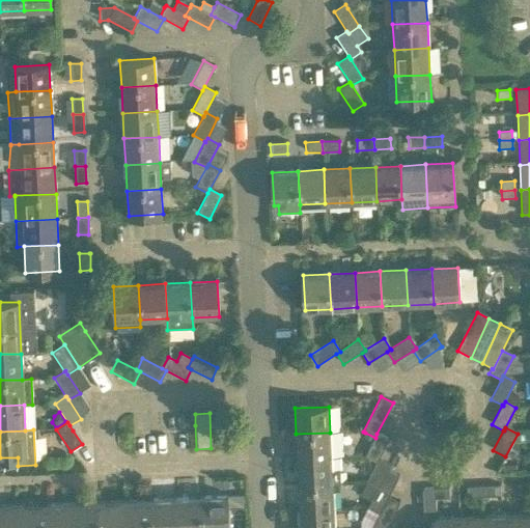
[(331,459),(330,433),(296,434),(297,460),(331,459)]
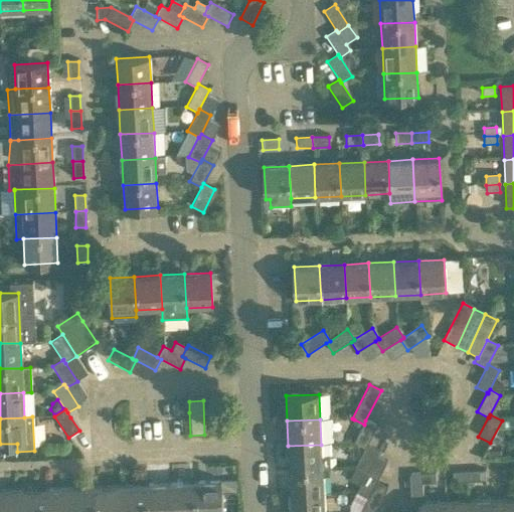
[(376,427),(365,420),(364,424),(354,419),(352,423),(361,429),(353,443),(364,449),(366,446),(376,427)]
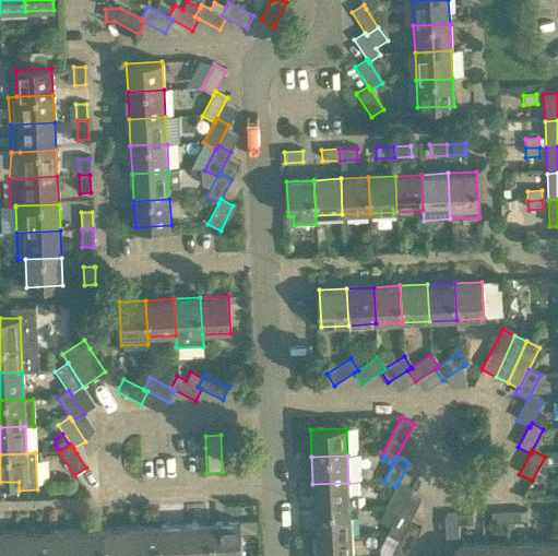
[(312,484),(313,511),(349,510),(348,483),(312,484)]
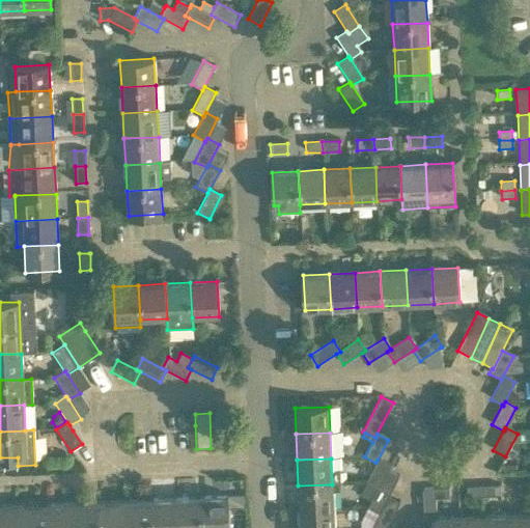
[(365,482),(377,489),(378,489),(380,485),(387,471),(390,466),(378,460),(375,463),(365,482)]
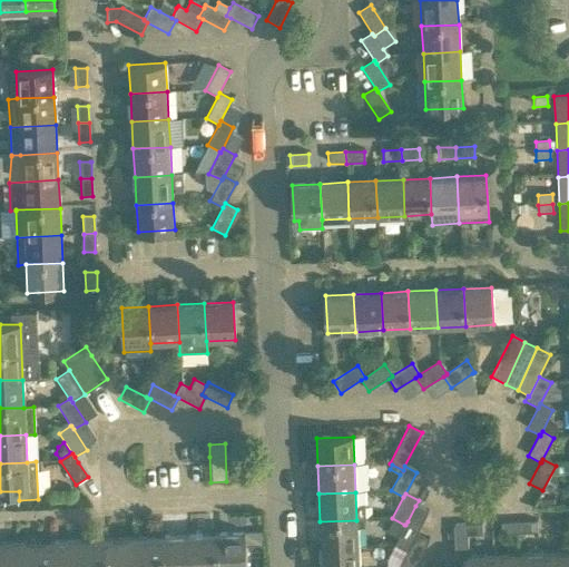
[(415,506),(408,521),(405,525),(404,525),(393,546),(406,553),(417,534),(428,512),(415,506)]
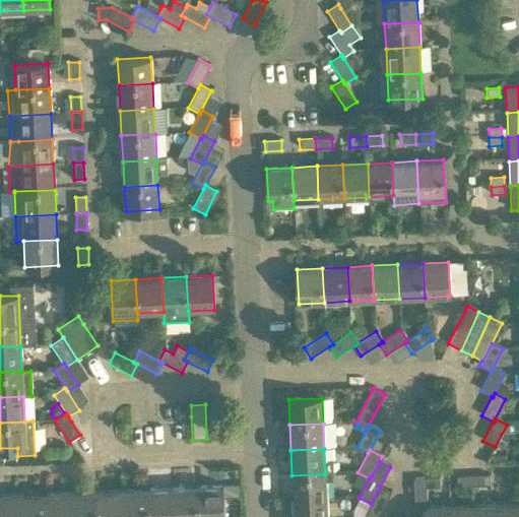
[(327,500),(325,474),(292,475),(294,501),(327,500)]
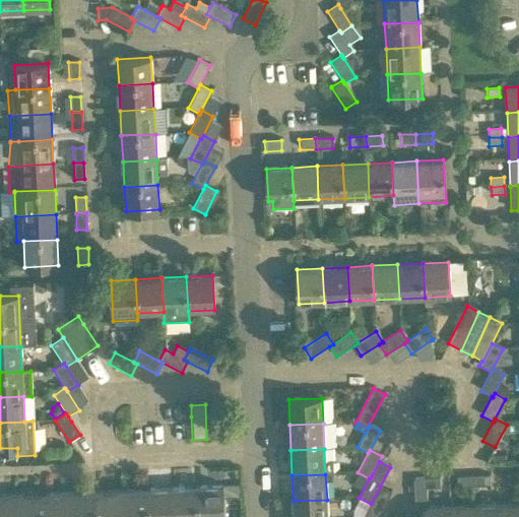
[(518,474),(507,475),(507,486),(518,485),(518,474)]
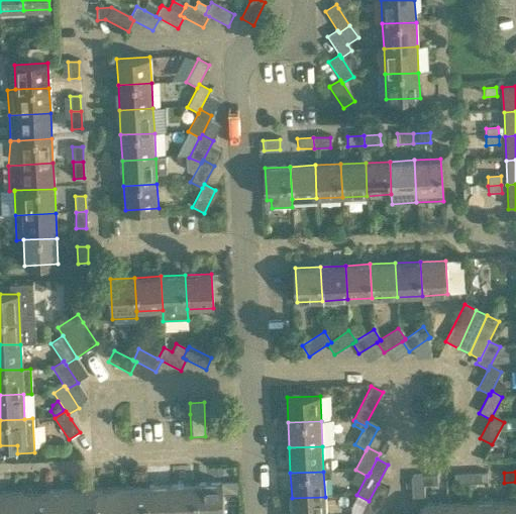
[(470,474),(471,484),(487,484),(486,473),(470,474)]
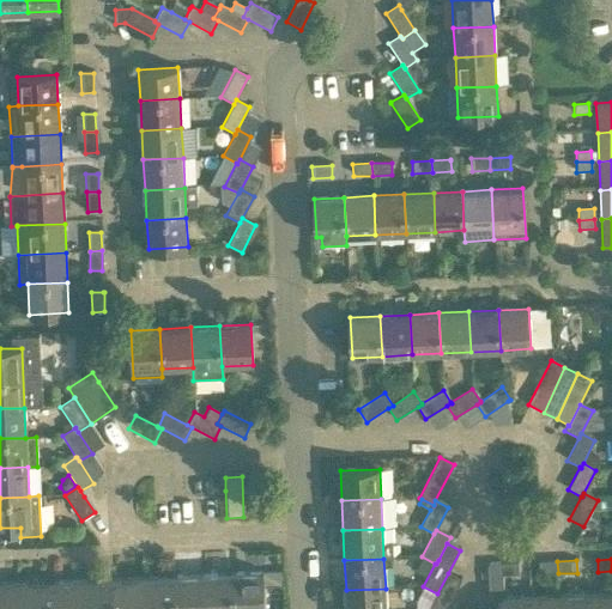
[(557,561),(538,562),(539,574),(558,573),(557,561)]
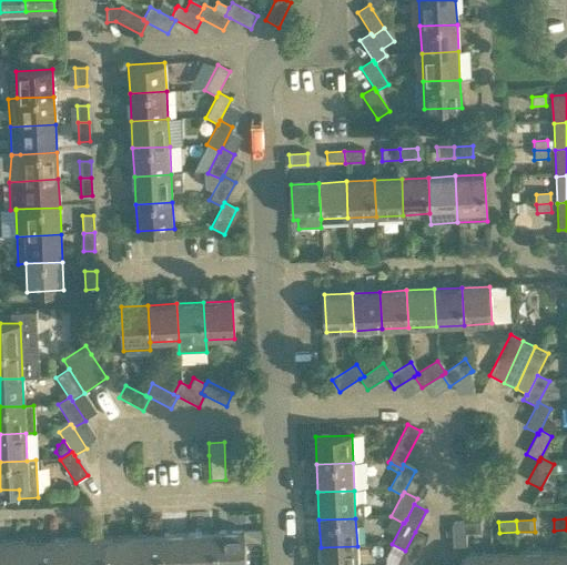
[(479,534),(479,523),(451,524),(453,557),(464,557),(463,555),(466,555),(465,535),(479,534)]
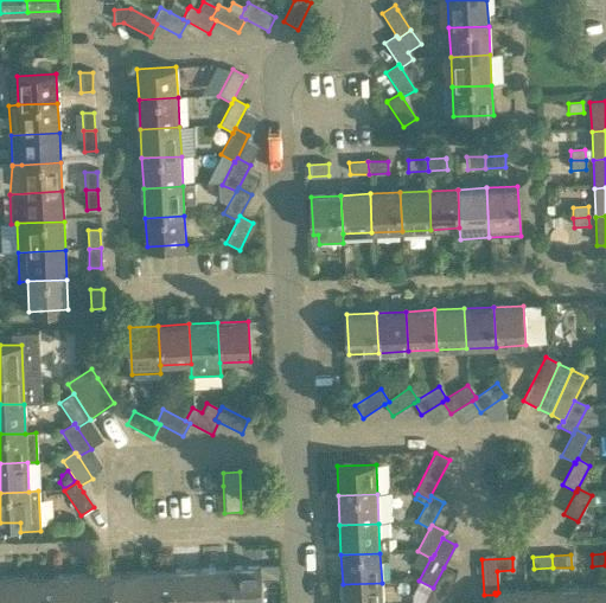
[(259,566),(229,568),(231,602),(261,602),(259,566)]
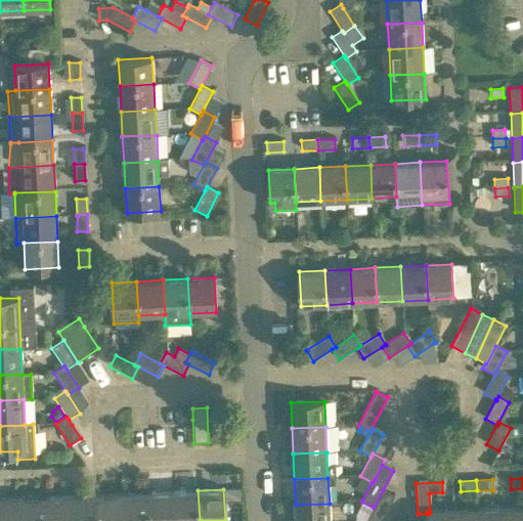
[(224,490),(224,503),(242,502),(241,489),(224,490)]
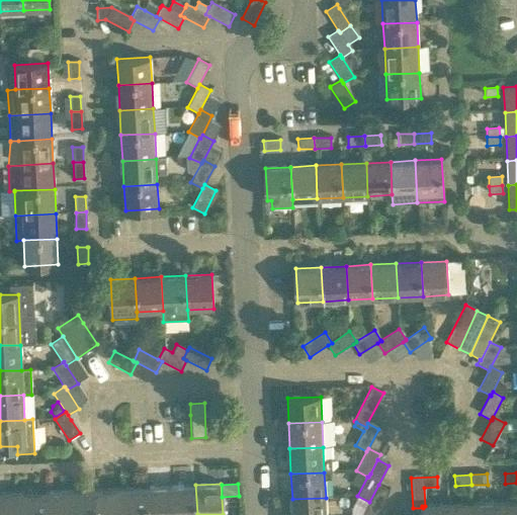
[(197,514),(195,485),(171,486),(172,514),(197,514)]
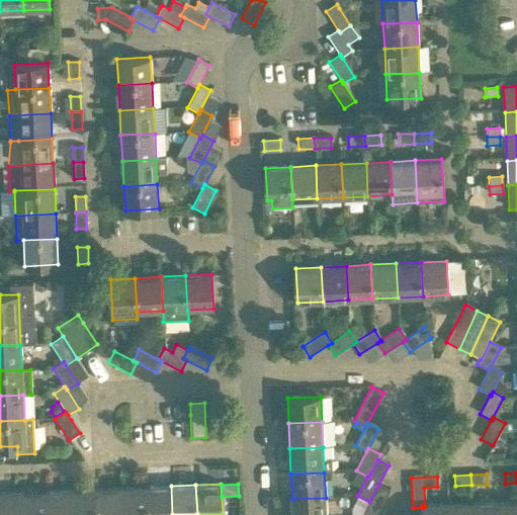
[(376,514),(390,490),(378,485),(369,502),(361,514),(376,514)]
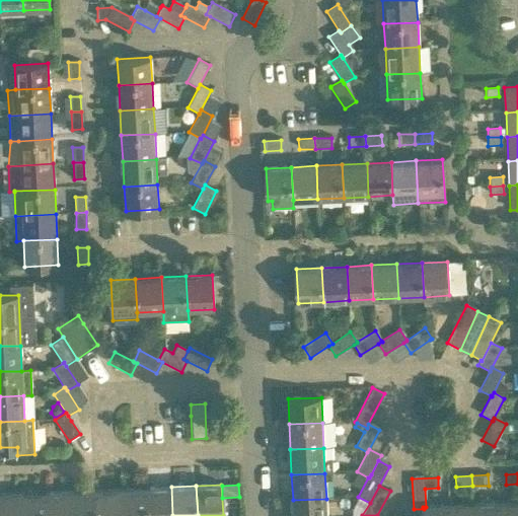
[(172,515),(171,487),(146,489),(147,515),(172,515)]
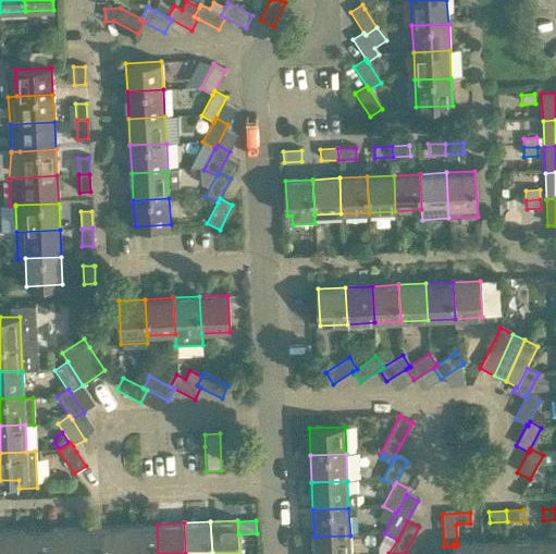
[(158,553),(157,525),(130,526),(131,553),(158,553)]
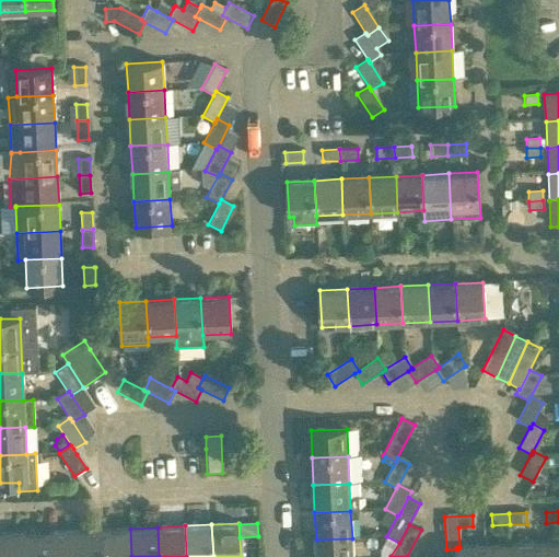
[(131,556),(130,529),(103,530),(104,556),(131,556)]
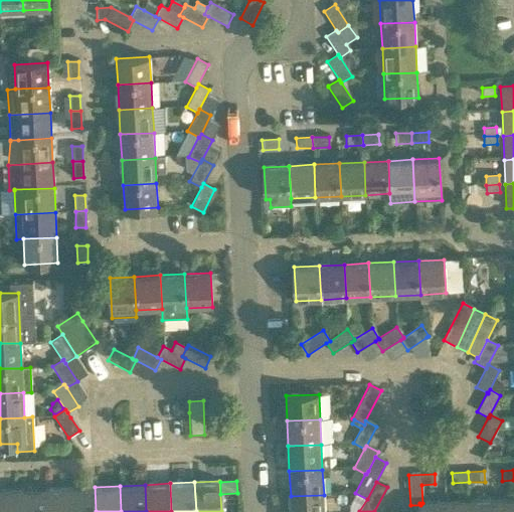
[(96,511),(95,487),(69,489),(70,511),(96,511)]
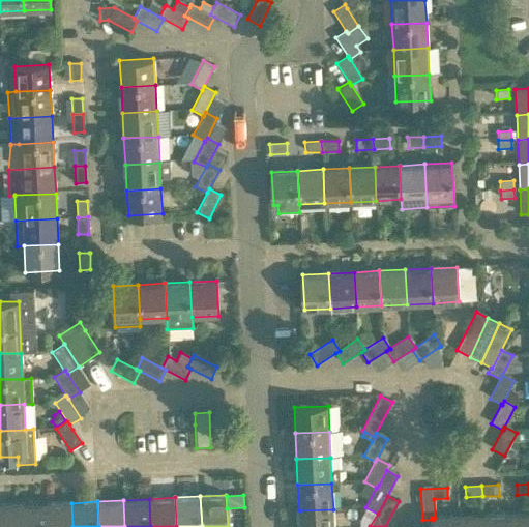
[(72,526),(71,503),(47,504),(47,526),(72,526)]
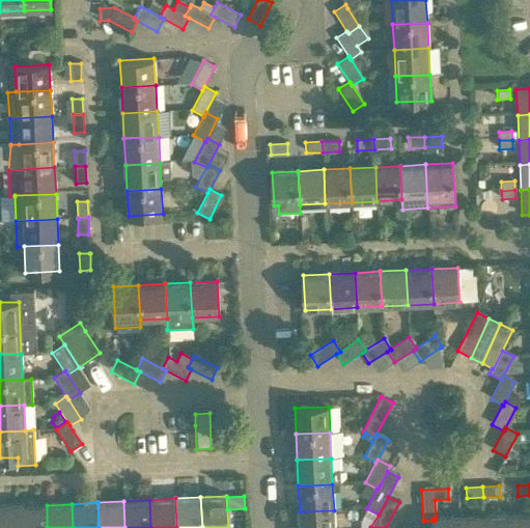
[(47,527),(47,505),(20,506),(21,527),(47,527)]
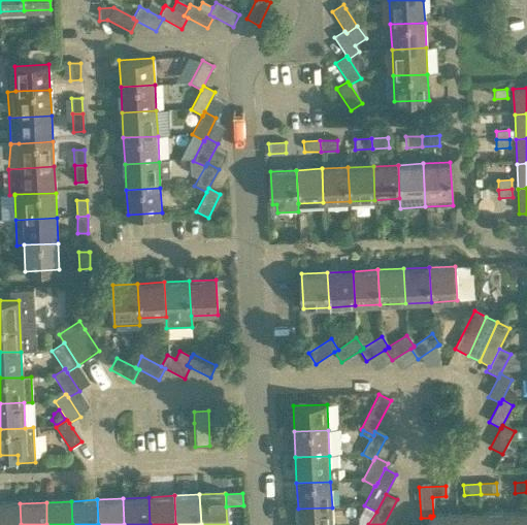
[(21,524),(20,503),(0,504),(0,524),(21,524)]
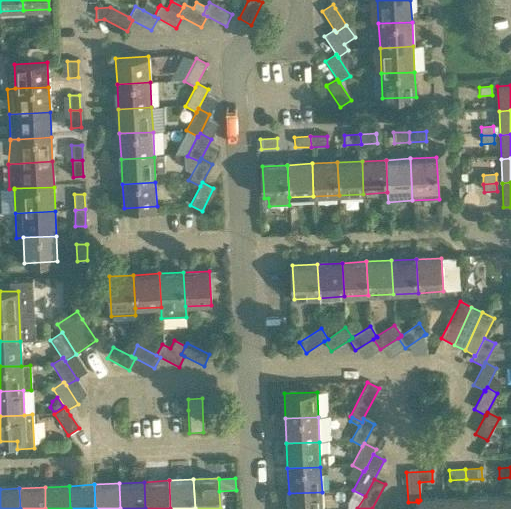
[(289,493),(289,508),(322,508),(322,492),(289,493)]
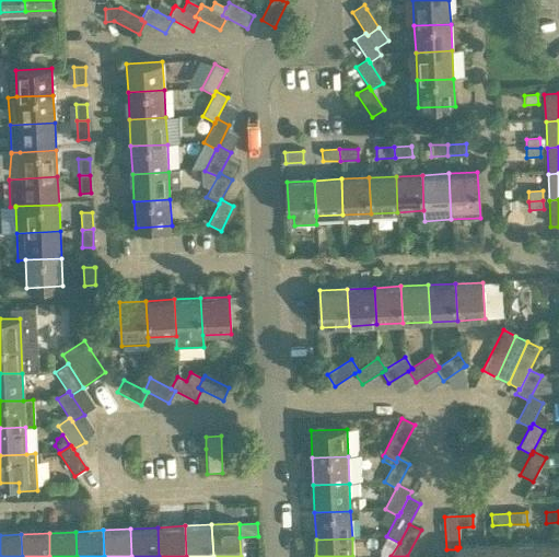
[(558,556),(558,541),(538,543),(538,556),(558,556)]
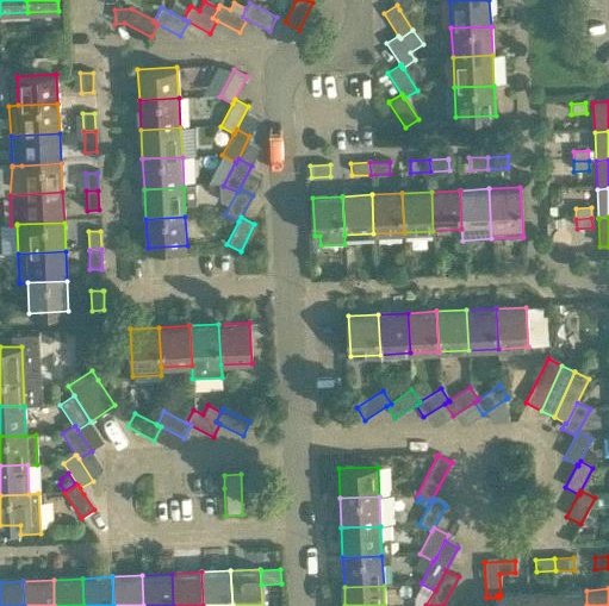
[(586,605),(586,591),(557,592),(557,605),(586,605)]
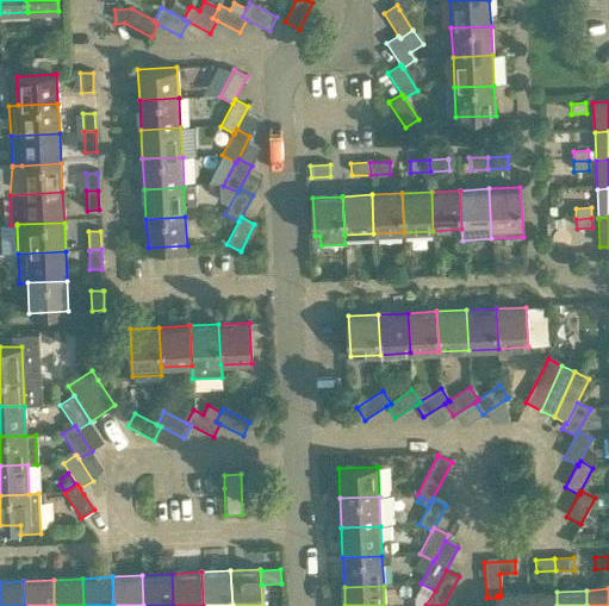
[(557,605),(557,592),(527,594),(527,605),(557,605)]
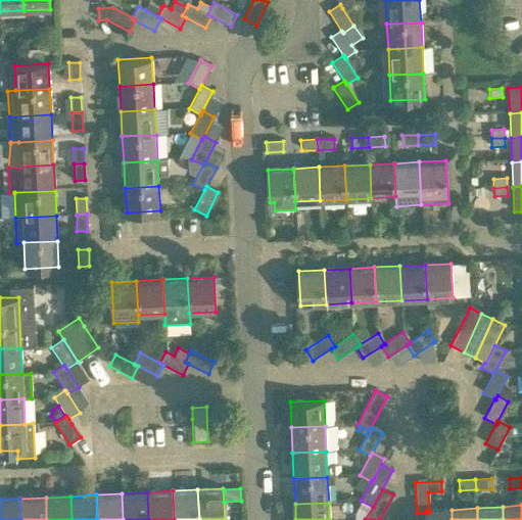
[(452,519),(452,510),(429,511),(426,511),(427,513),(427,519),(452,519)]
